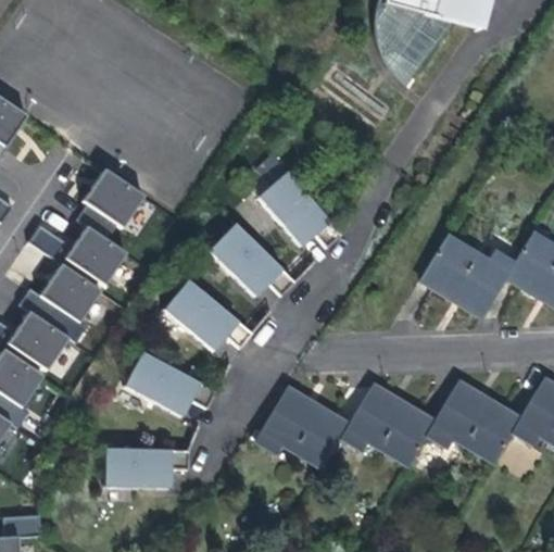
[(377,0),(376,5),(374,20),(374,30),(377,44),(381,53),(385,60),(391,70),(398,76),(407,85),(452,22),(466,0),(377,0)]
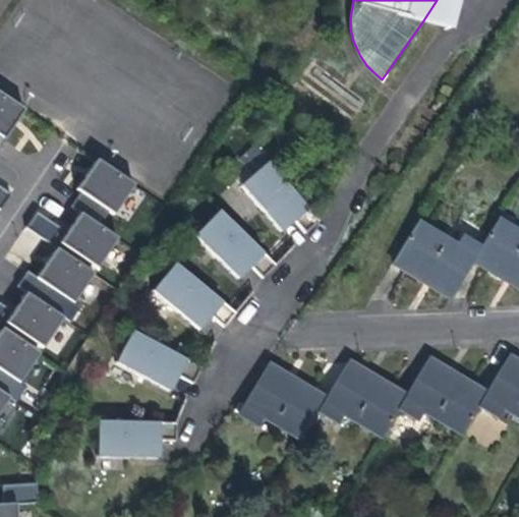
[(447,26),(453,0),(437,0),(423,20),(447,26)]
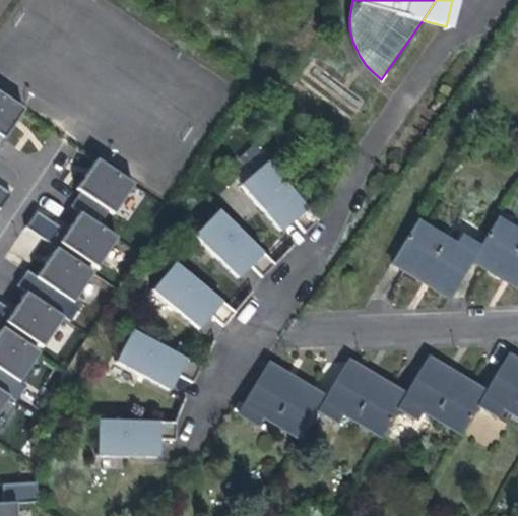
[(27,108),(0,88),(0,129),(8,134),(17,122),(27,108)]
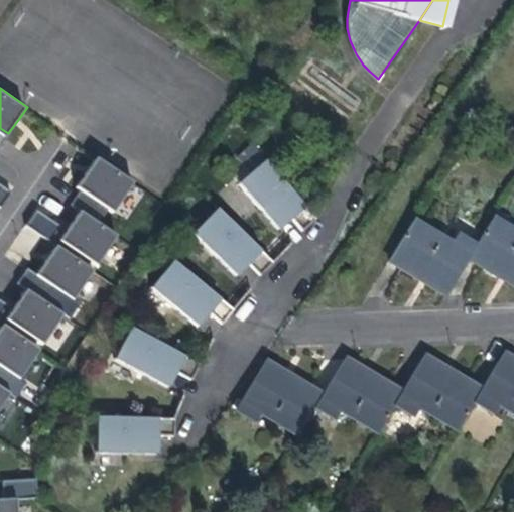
[(133,179),(97,154),(86,169),(76,182),(82,188),(74,202),(97,218),(107,204),(115,209),(133,179)]
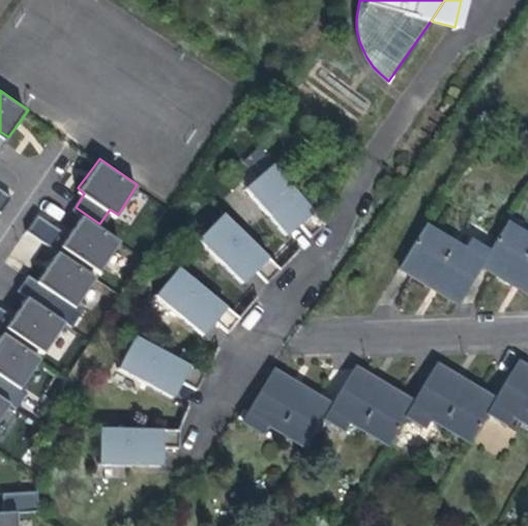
[(246,186),(288,235),(300,224),(312,237),(326,224),(273,164),(246,186)]
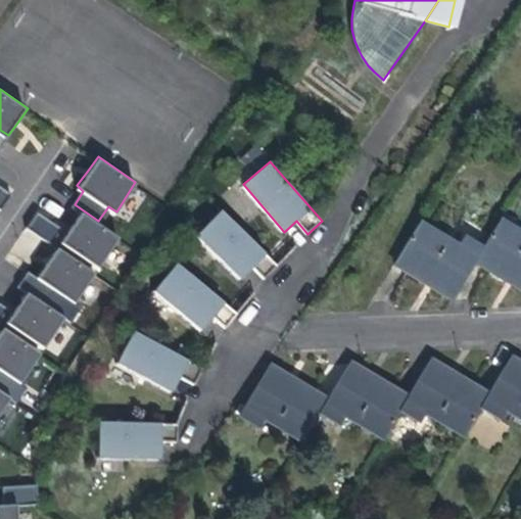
[(13,191),(0,182),(0,204),(2,206),(13,191)]
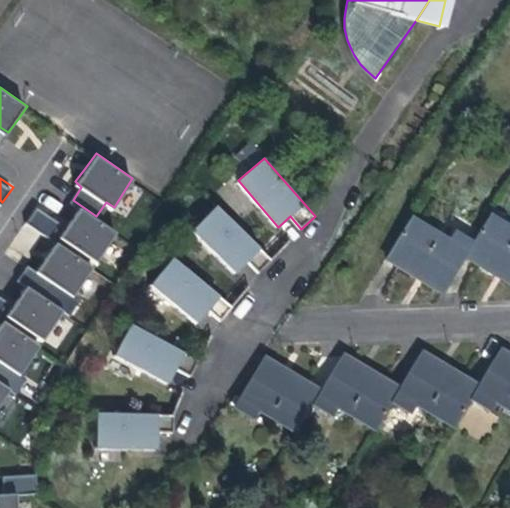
[(63,221),(39,205),(30,219),(52,236),(63,221)]
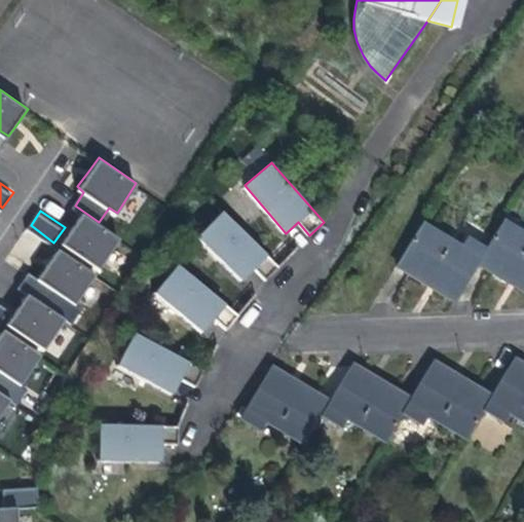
[(99,222),(81,211),(74,221),(61,240),(99,266),(118,236),(99,222)]
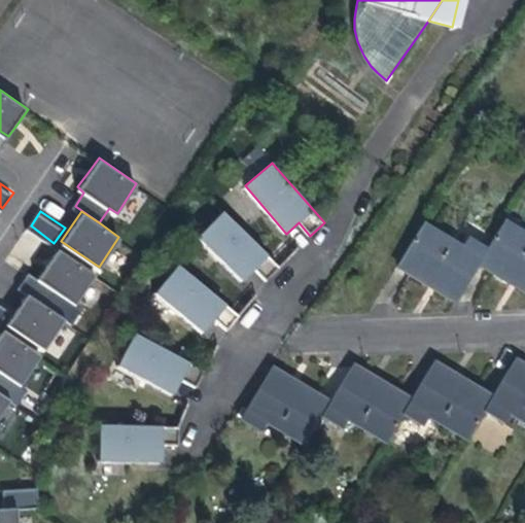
[(269,281),(280,269),(223,212),(198,238),(243,283),(256,270),(269,281)]
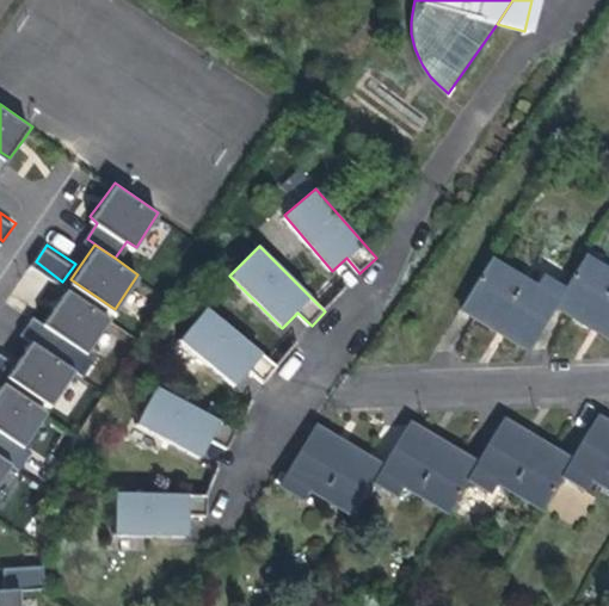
[(608,266),(586,253),(566,288),(557,302),(590,322),(597,326),(602,316),(608,321),(608,266)]
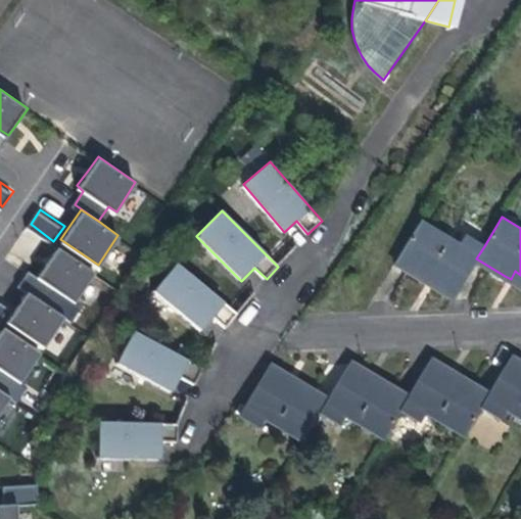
[(476,258),(484,246),(466,235),(461,244),(421,220),(395,263),(420,277),(431,284),(435,278),(457,290),(476,258)]
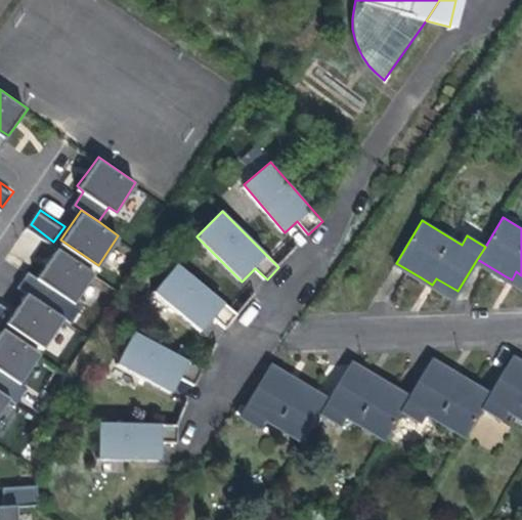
[(94,269),(60,249),(52,263),(44,274),(29,265),(18,282),(45,298),(55,283),(77,296),(94,269)]
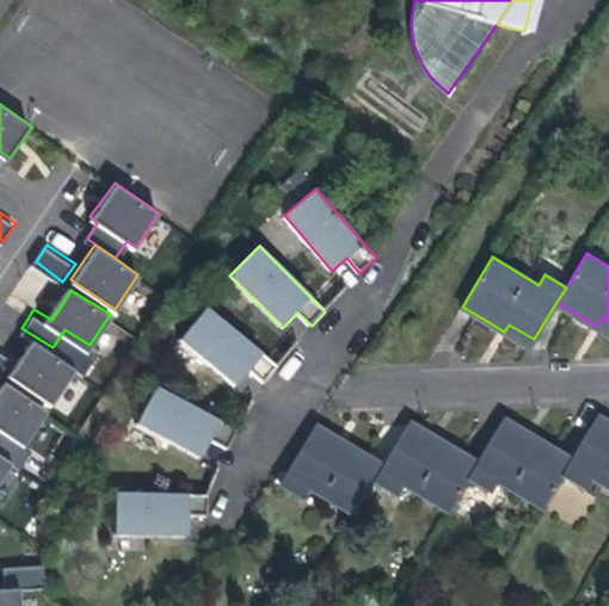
[(265,383),(278,368),(207,309),(182,340),(237,385),(250,370),(265,383)]
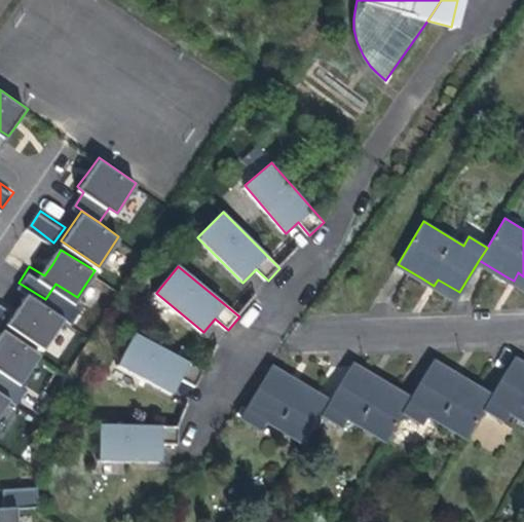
[(523,276),(518,272),(514,281),(523,287),(523,276)]
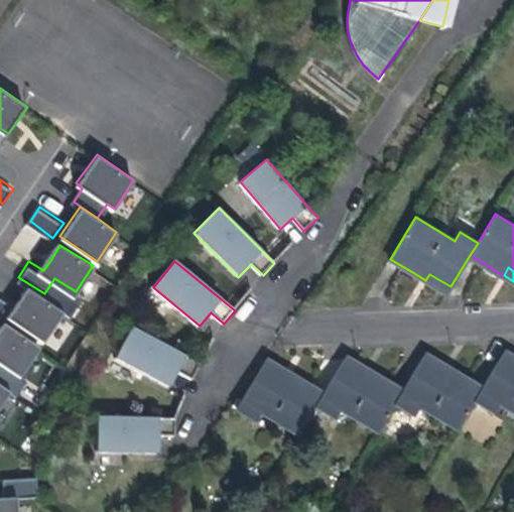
[(446,293),(451,286),(429,274),(425,280),(446,293)]
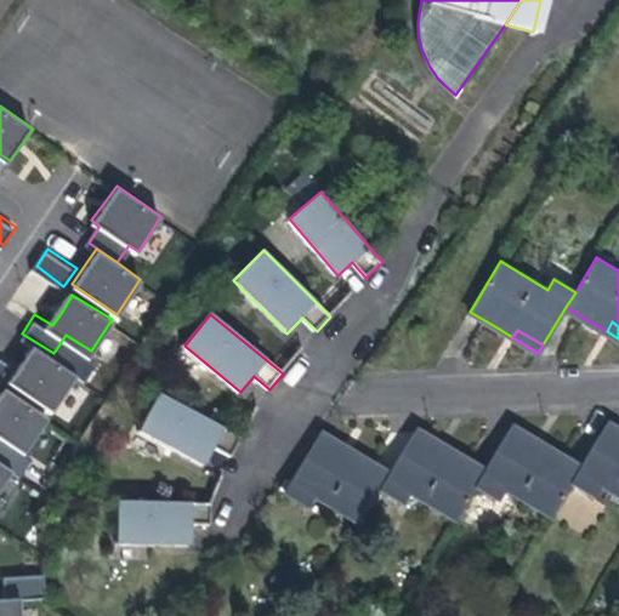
[(75,375),(33,346),(22,360),(9,380),(52,411),(75,375)]
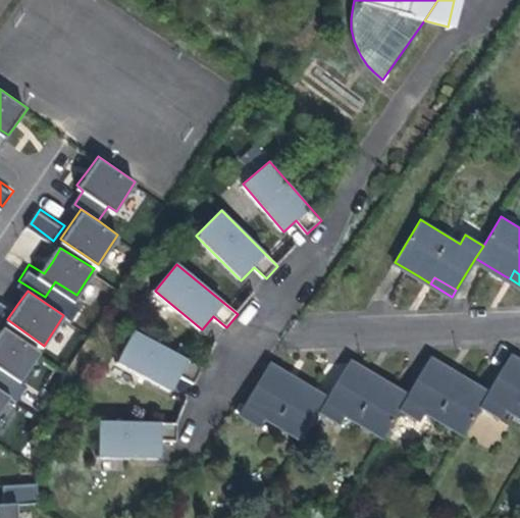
[(42,350),(4,325),(0,330),(0,364),(20,377),(42,350)]
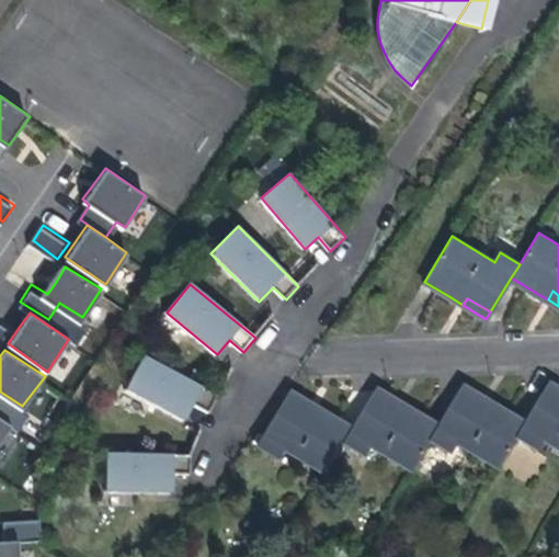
[(209,415),(219,397),(145,359),(126,394),(184,423),(194,406),(209,415)]
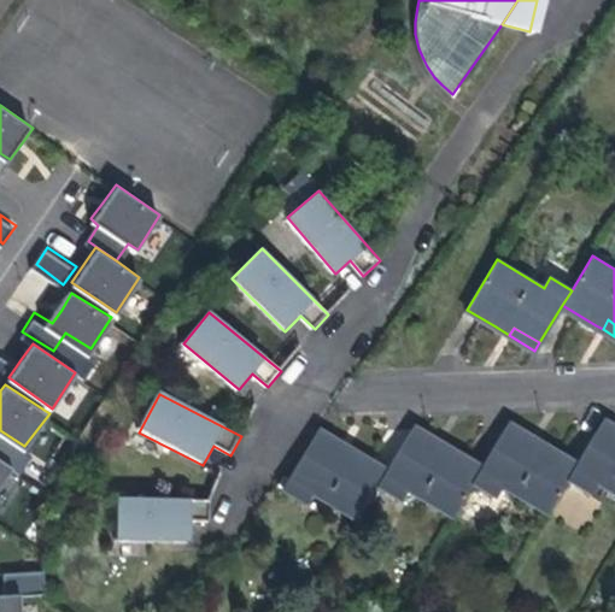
[(614,422),(604,416),(598,427),(614,436),(614,422)]
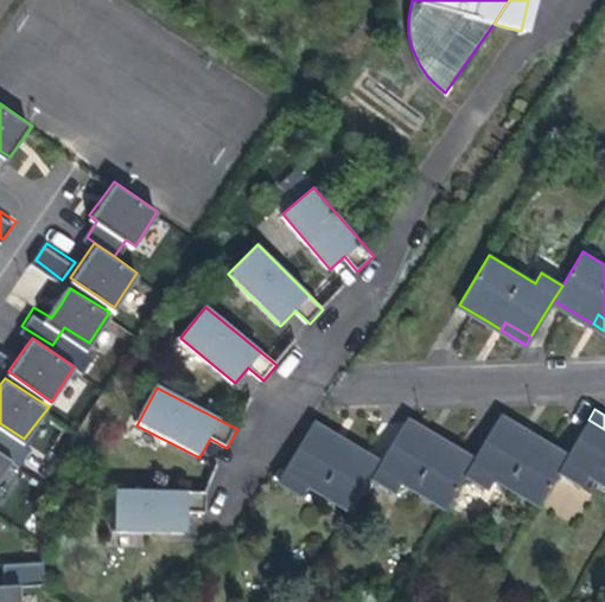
[(502,412),(495,423),(523,440),(529,429),(502,412)]
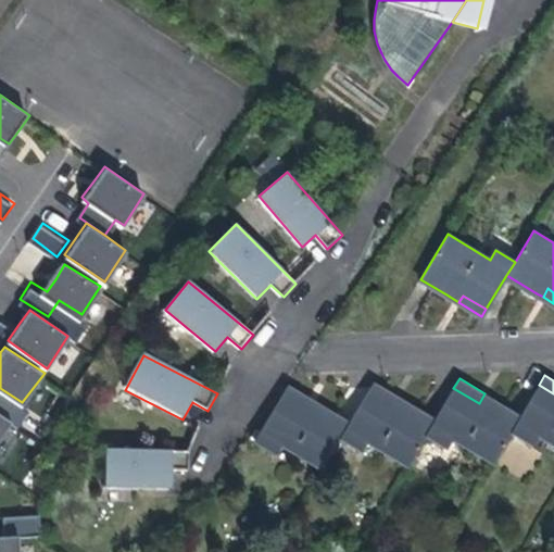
[(374,381),(368,391),(393,406),(400,397),(374,381)]
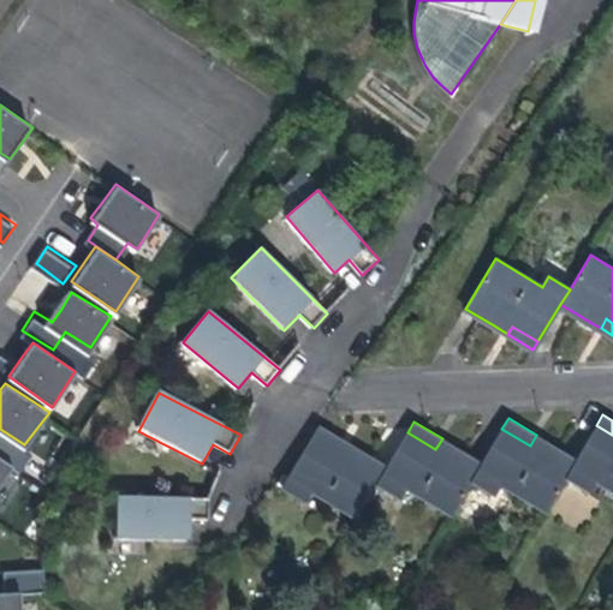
[(317,424),(311,435),(340,453),(347,441),(317,424)]
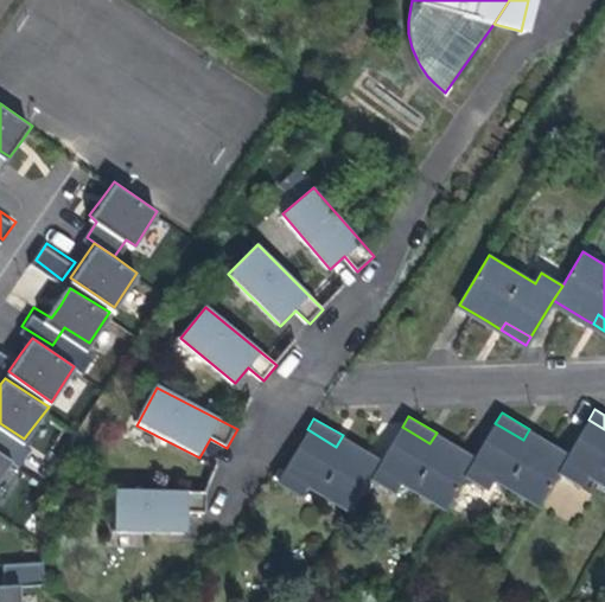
[(604,429),(588,420),(568,453),(559,468),(581,482),(587,472),(604,481),(604,429)]
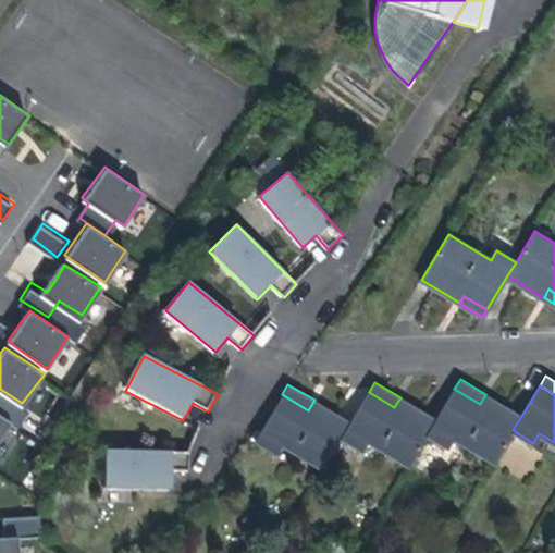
[(454,389),(436,419),(427,434),(448,446),(454,437),(495,461),(513,430),(521,416),(496,401),(485,394),(480,404),(454,389)]
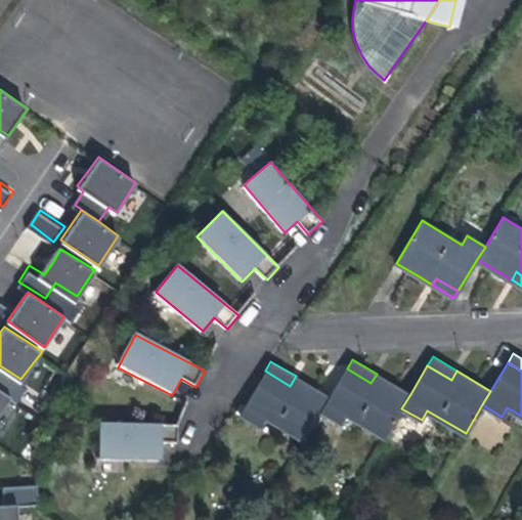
[(330,397),(321,410),(340,422),(345,414),(385,437),(401,408),(410,394),(390,382),(377,374),(371,383),(347,369),(330,397)]
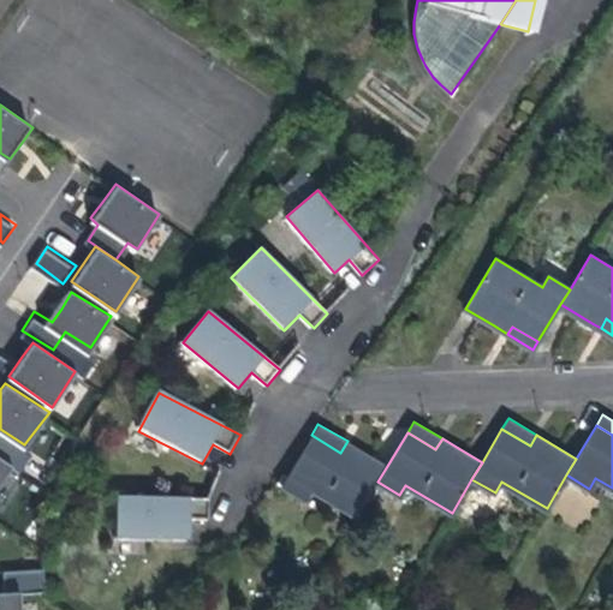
[(378,482),(387,466),(357,448),(347,441),(340,453),(311,435),(283,484),(305,497),(311,488),(358,515),(378,482)]
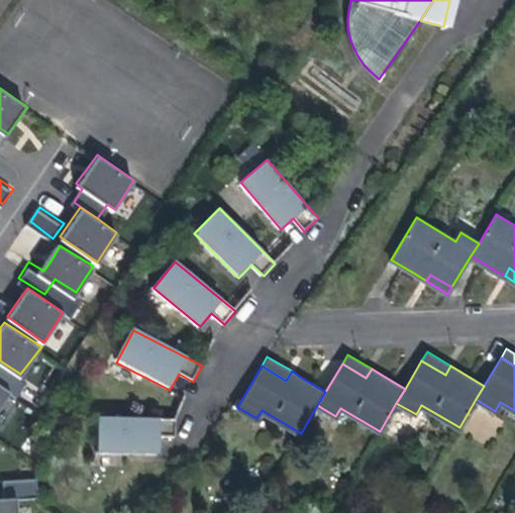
[(0,382),(0,406),(11,391),(0,382)]
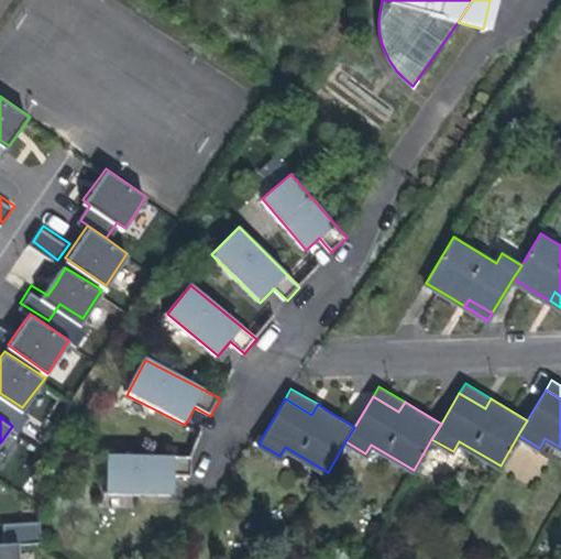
[(193,479),(194,459),(108,457),(107,496),(173,499),(173,478),(193,479)]
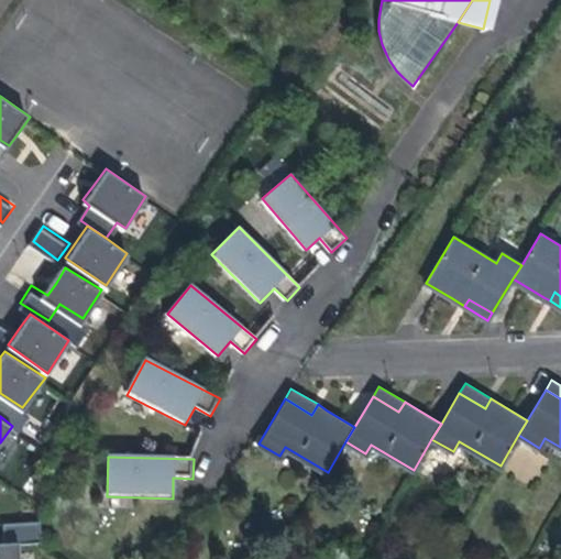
[(43,517),(6,521),(8,541),(0,541),(0,558),(20,558),(19,541),(44,539),(43,517)]
